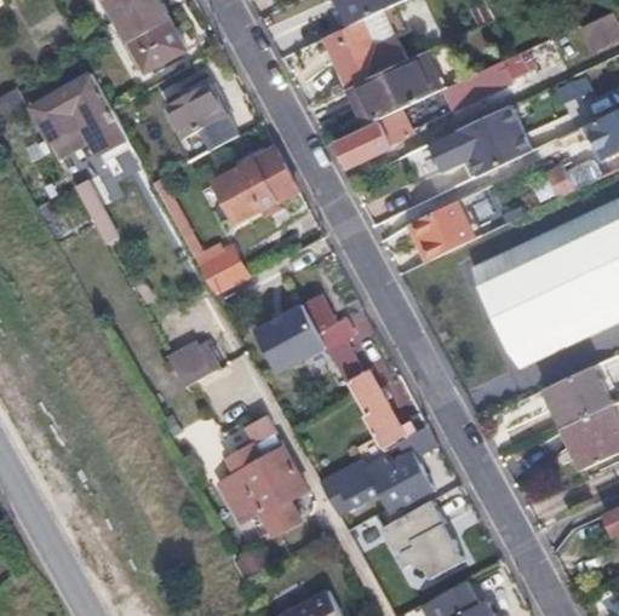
[(109,0),(120,18),(153,0),(109,0)]
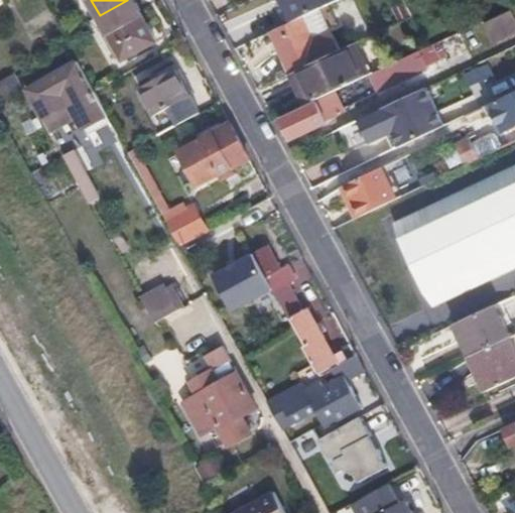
[(127,0),(100,15),(122,56),(156,39),(135,0),(127,0)]
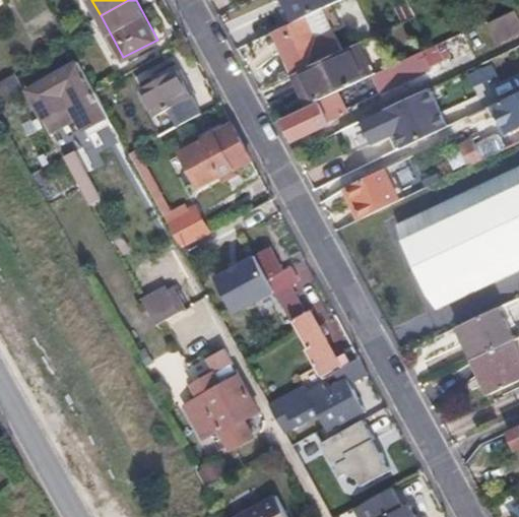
[(274,28),(295,72),(342,49),(321,7),(274,28)]
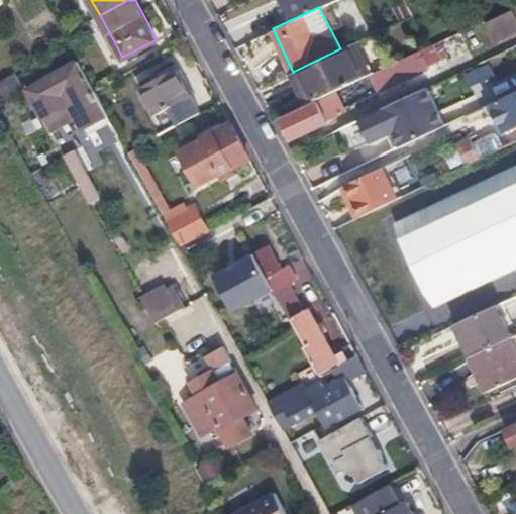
[(494,41),(515,30),(515,11),(514,8),(485,22),(494,41)]
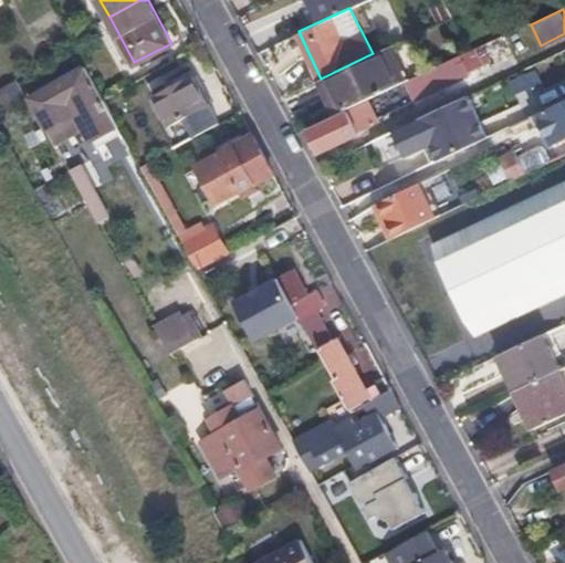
[(373,53),(321,79),(336,111),(343,107),(365,97),(405,79),(389,45),(373,53)]
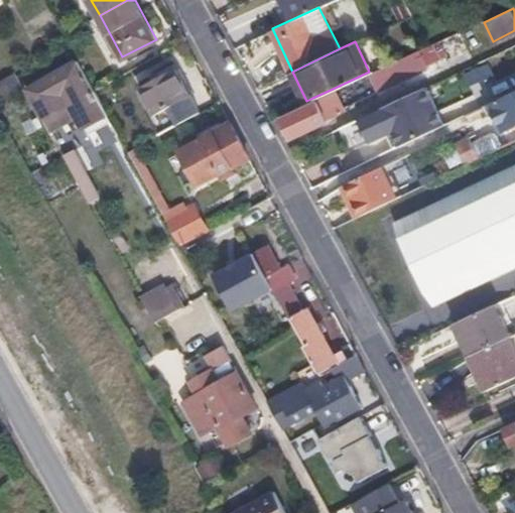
[(429,67),(420,47),(369,72),(378,91),(429,67)]
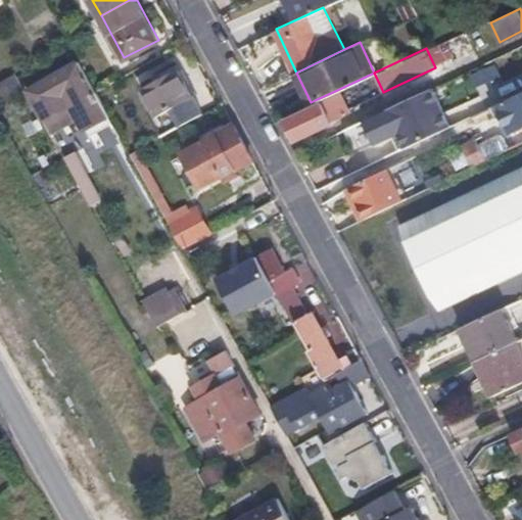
[(90,84),(78,60),(30,87),(22,91),(39,122),(65,108),(74,121),(80,132),(108,115),(94,90),(90,84)]
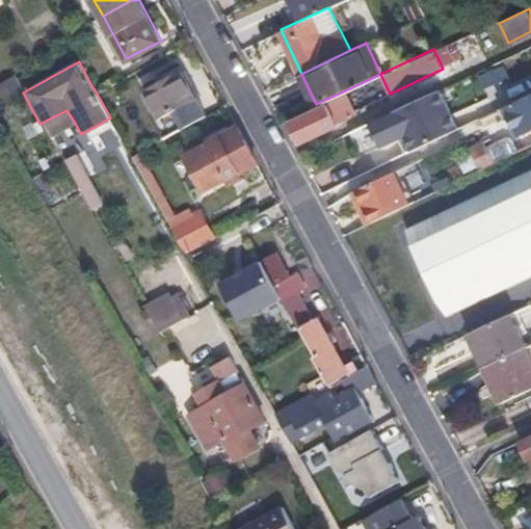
[(158,117),(195,99),(180,71),(144,90),(158,117)]
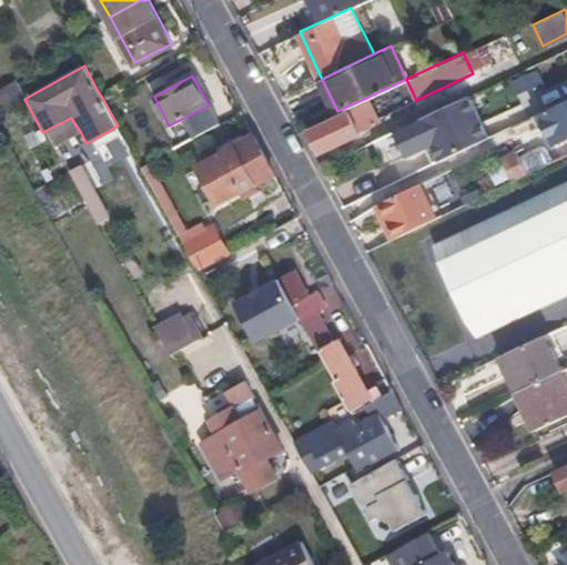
[(468,94),(419,118),(441,160),(489,137),(468,94)]
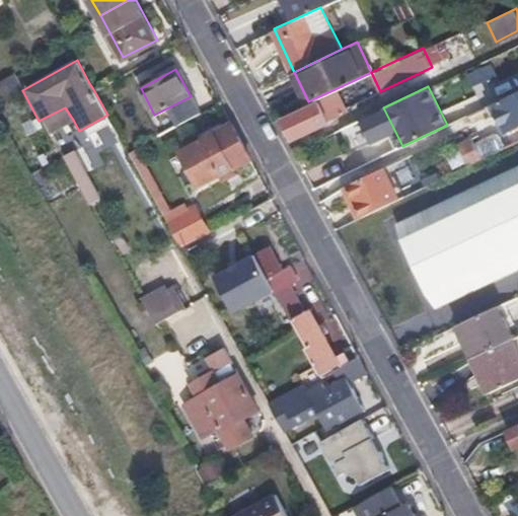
[(335,89),(314,98),(315,103),(282,119),(292,140),(327,122),(326,118),(344,109),(335,89)]
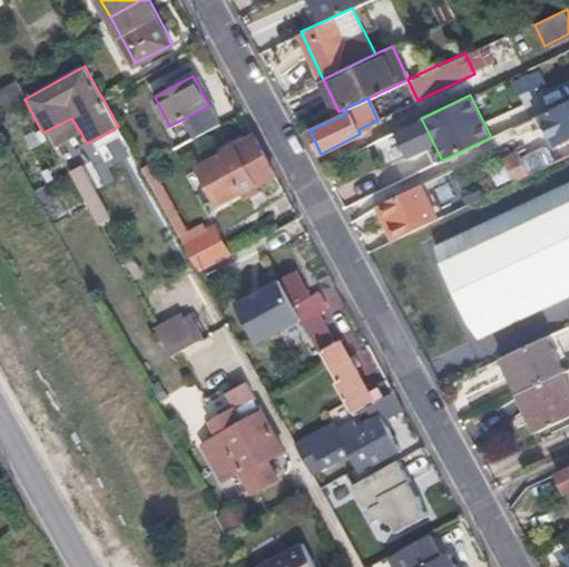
[(568,134),(568,99),(541,113),(556,140),(568,134)]
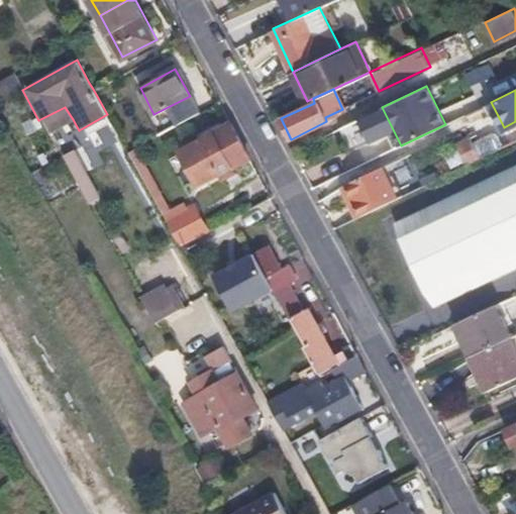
[(38,120),(45,132),(73,119),(65,107),(38,120)]
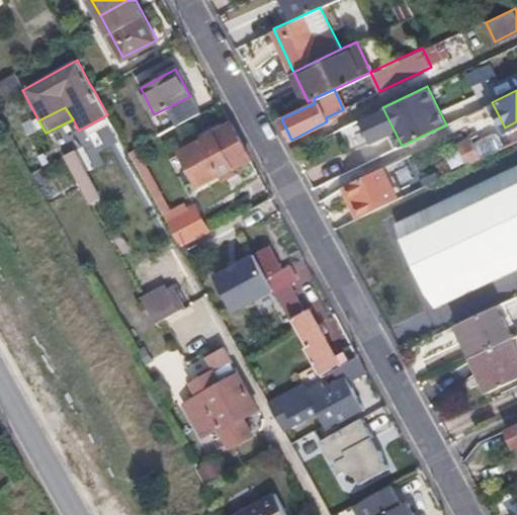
[(82,136),(110,119),(107,114),(79,131),(82,136)]
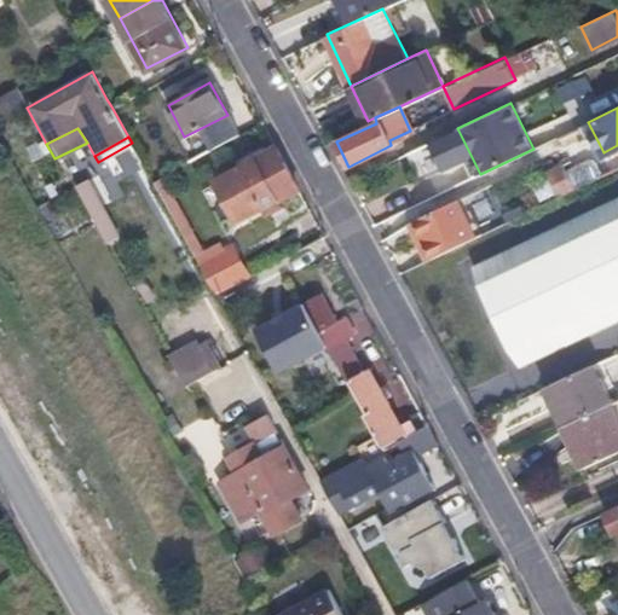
[(237,222),(299,189),(276,146),(214,180),(237,222)]
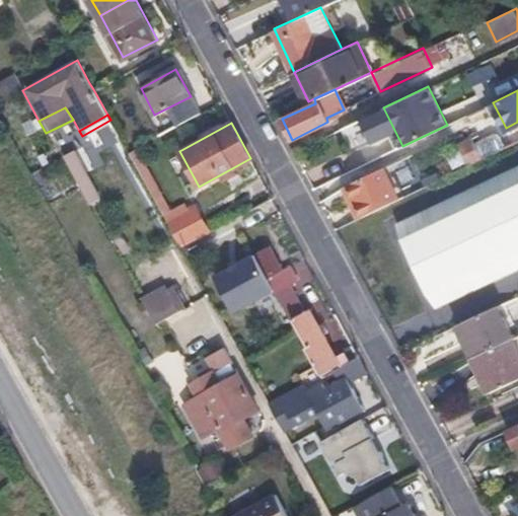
[(457,143),(467,163),(498,149),(490,137),(474,143),(470,137),(457,143)]
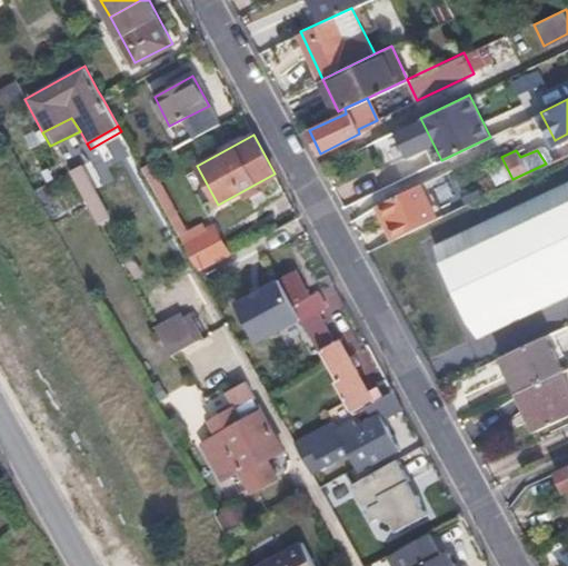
[(69,179),(81,201),(93,195),(80,174),(69,179)]
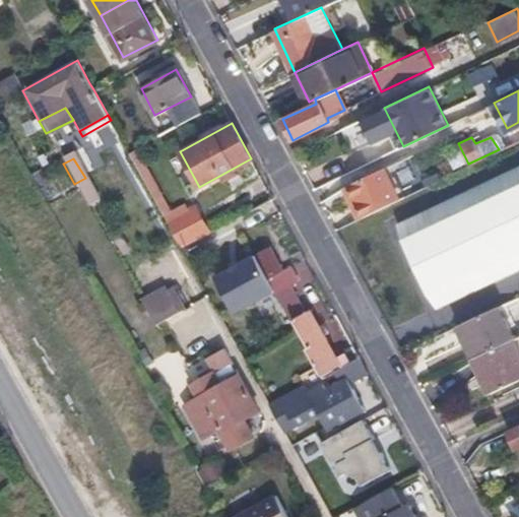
[(518,165),(390,229),(431,311),(518,267),(518,165)]
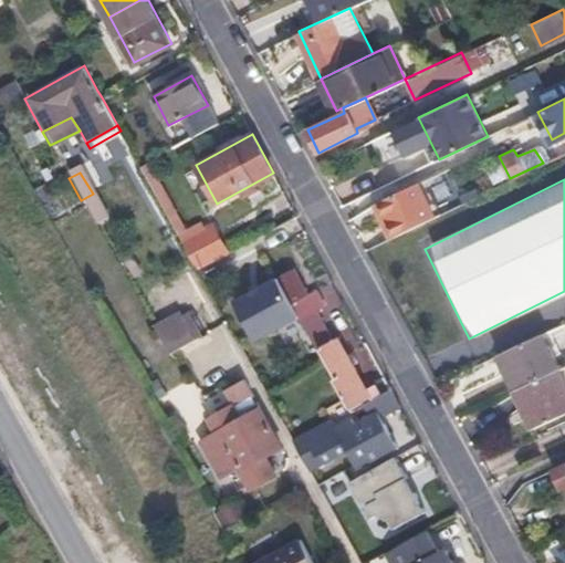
[(416,184),(375,204),(391,237),(432,217),(416,184)]
